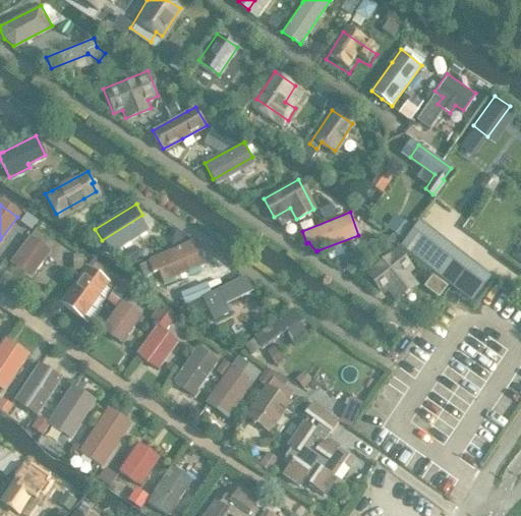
[(400,244),(417,258),(437,232),(419,219),(400,244)]
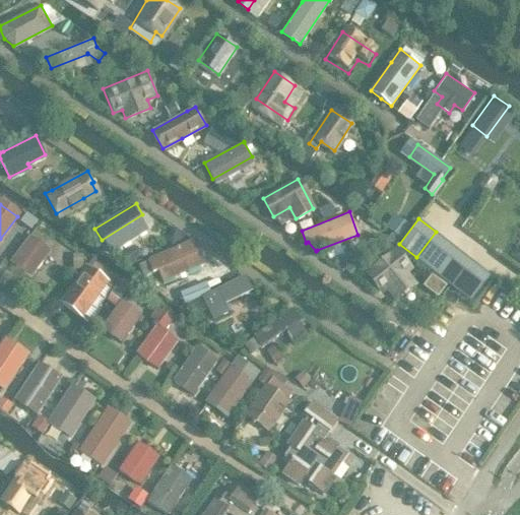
[(10,259),(31,274),(51,248),(29,232),(10,259)]
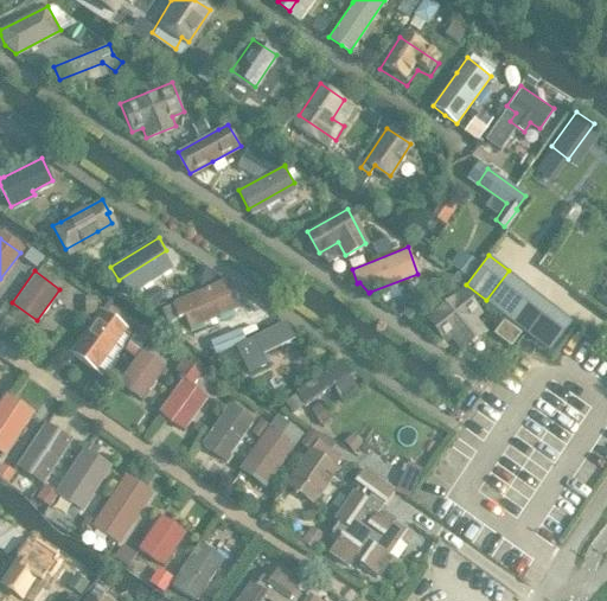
[(190,327),(236,307),(231,294),(225,280),(163,307),(168,320),(184,314),(190,327)]
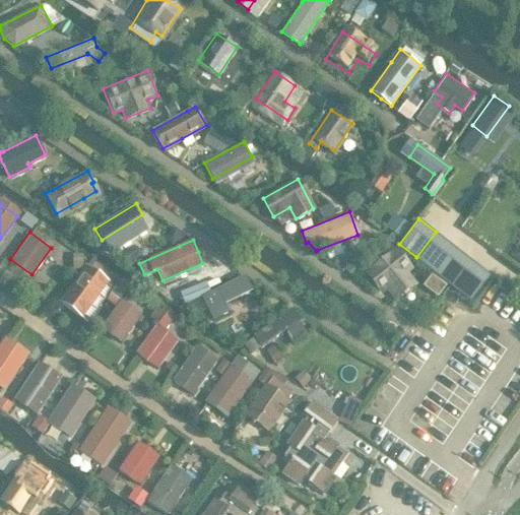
[(409,270),(413,267),(405,257),(397,247),(364,270),(380,293),(386,288),(395,300),(417,282),(409,270)]
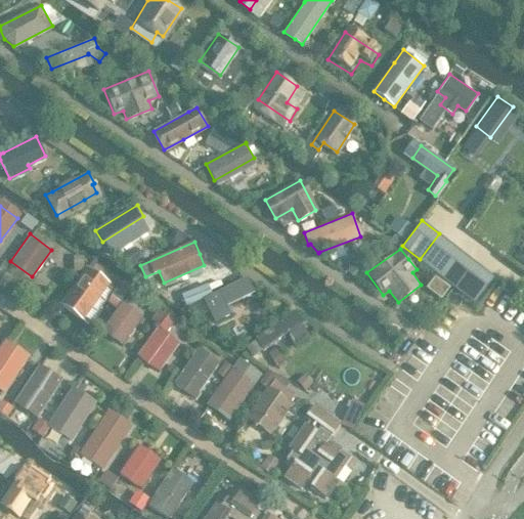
[(493,276),(476,262),(456,288),(474,302),(493,276)]
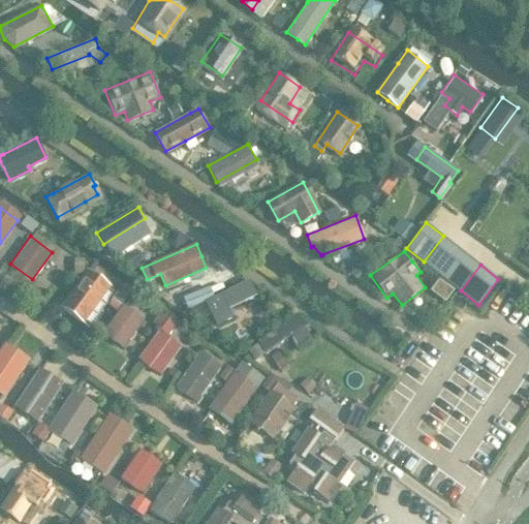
[(85,318),(105,289),(110,284),(87,269),(63,303),(85,318)]
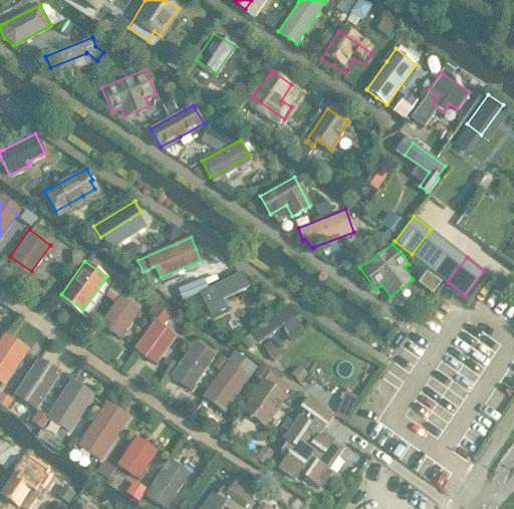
[(200,291),(211,314),(227,306),(223,298),(250,285),(242,270),(200,291)]
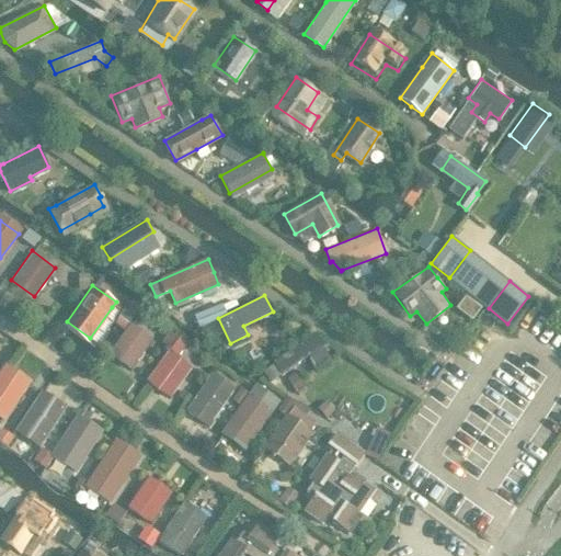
[(110,350),(132,366),(153,337),(130,320),(110,350)]
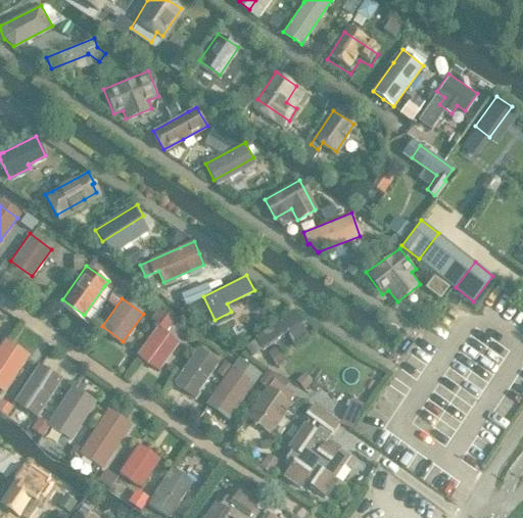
[(262,345),(302,320),(296,309),(254,334),(262,345)]
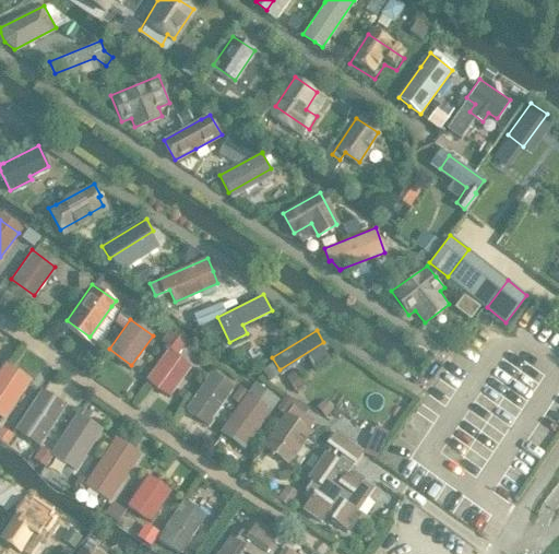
[(147,377),(169,392),(191,363),(169,346),(147,377)]
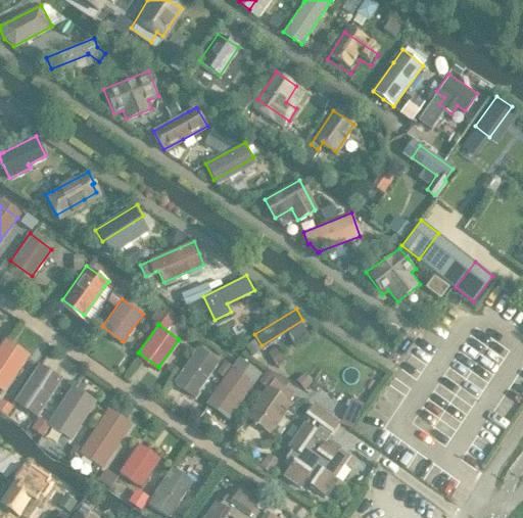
[(0,345),(0,390),(3,393),(30,354),(5,338),(0,345)]
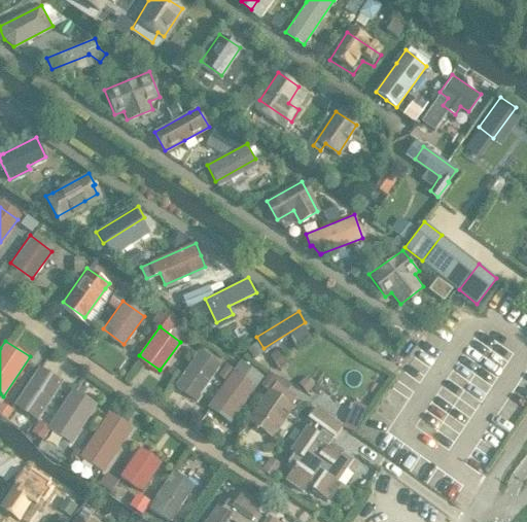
[(197,396),(216,369),(220,362),(199,347),(175,381),(197,396)]
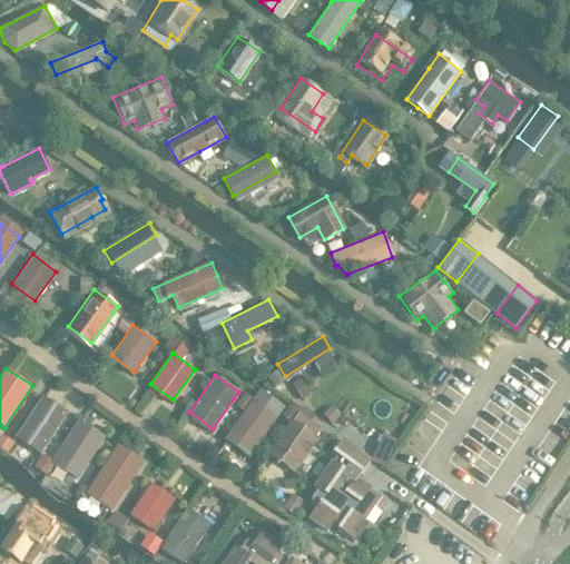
[(249,454),(279,413),(285,405),(259,387),(224,436),(249,454)]
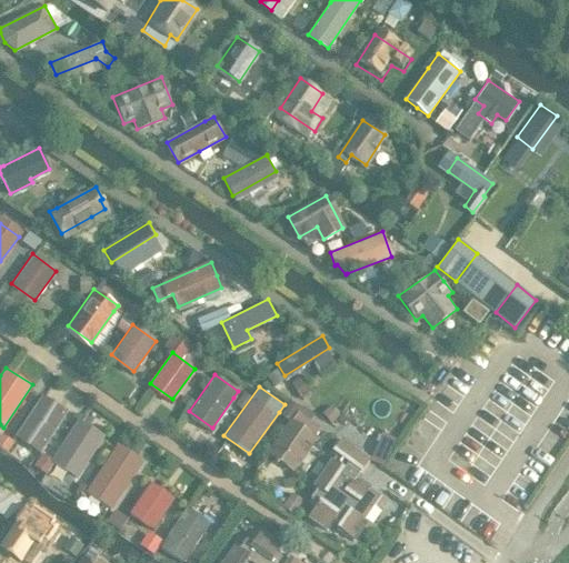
[(69,409),(42,391),(15,434),(41,451),(69,409)]
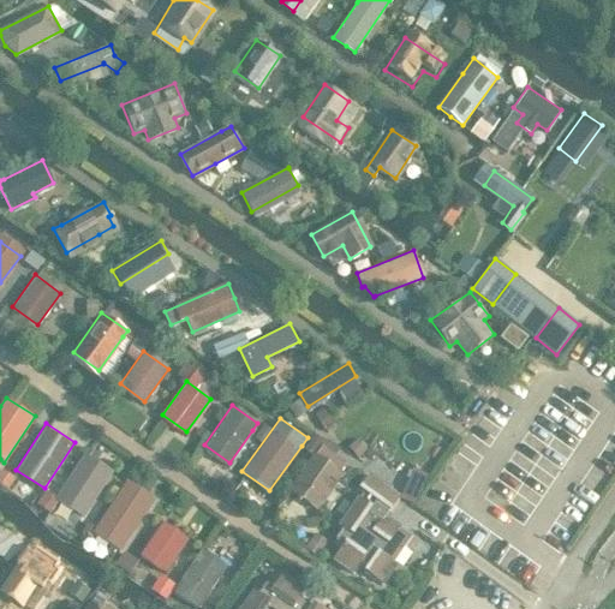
[(338,473),(344,464),(321,447),(314,457),(296,482),(320,499),(338,473)]
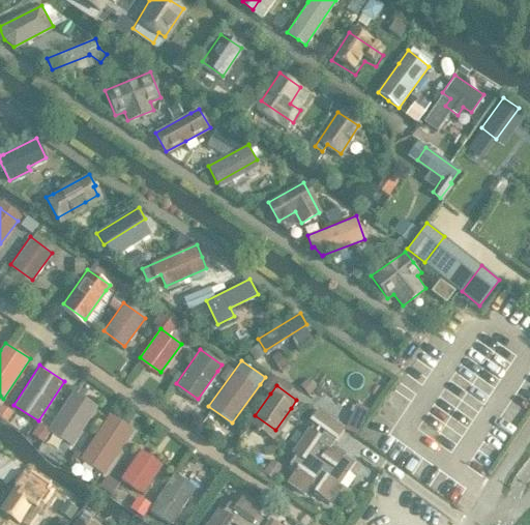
[(72,443),(98,404),(72,388),(48,428),(72,443)]
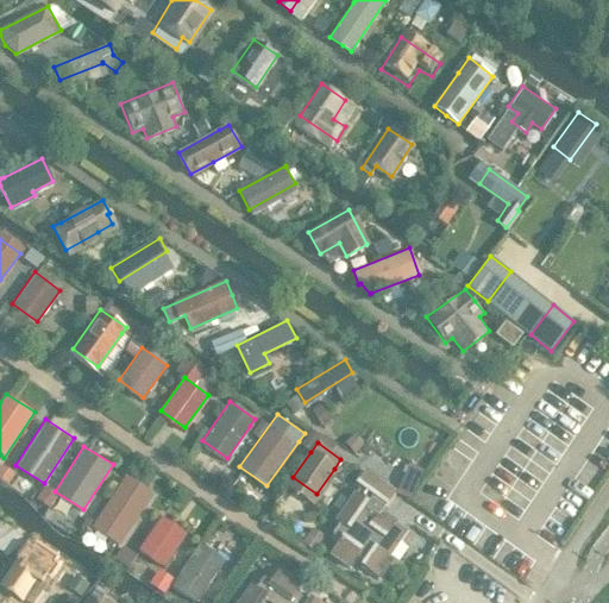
[(384,502),(387,503),(396,490),(365,469),(356,482),(360,485),(357,491),(356,491),(337,519),(340,522),(333,533),(340,538),(331,551),(350,565),(357,556),(364,559),(360,564),(378,576),(393,557),(390,556),(408,531),(396,522),(396,520),(381,508),(384,502)]
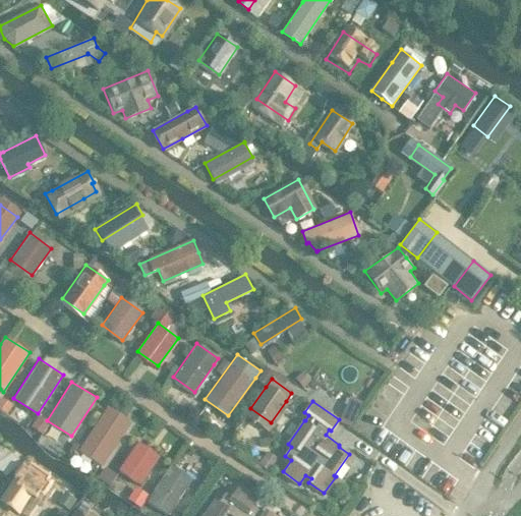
[(81,443),(106,459),(131,420),(108,404),(81,443)]
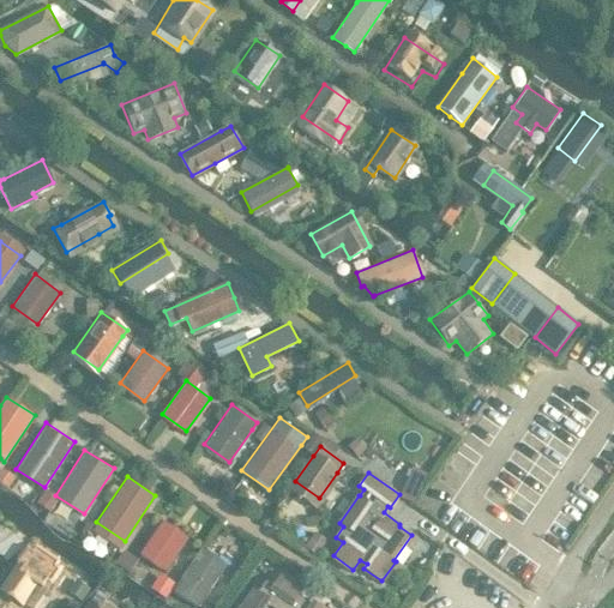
[(166,569),(188,535),(163,518),(140,552),(166,569)]
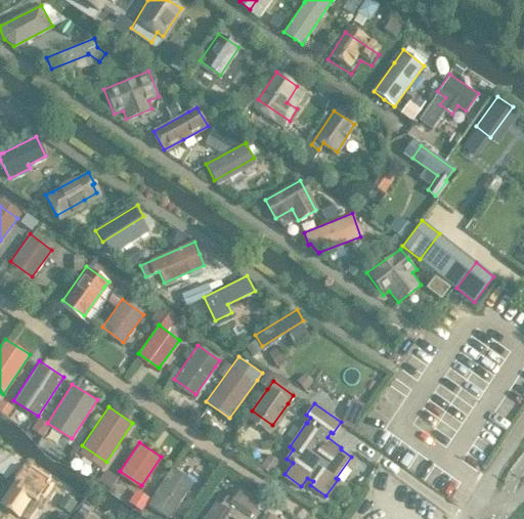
[(41,488),(30,480),(36,472),(24,464),(18,473),(20,475),(2,502),(23,516),(41,488)]
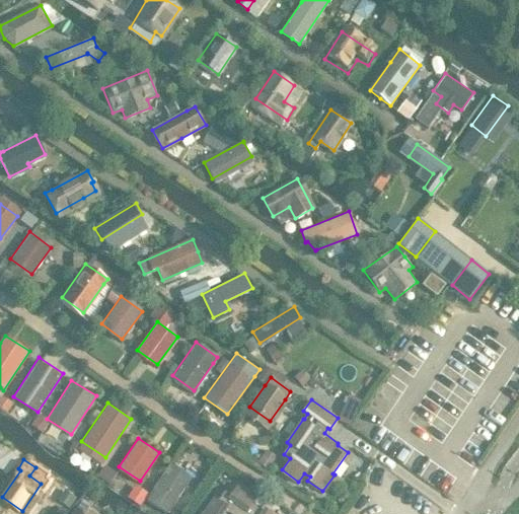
[(151,490),(173,504),(192,475),(170,460),(151,490)]
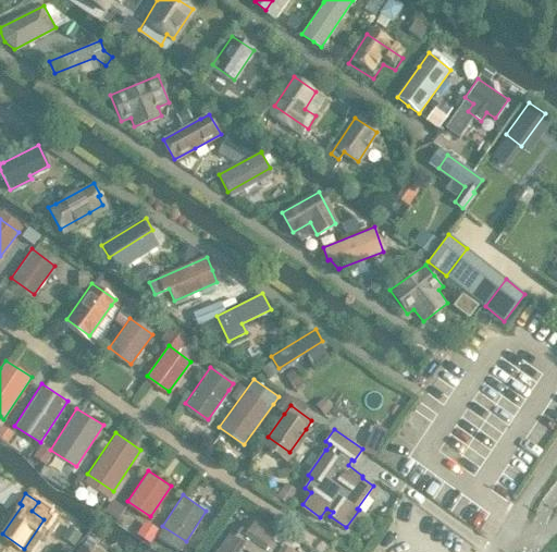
[(292,551),(283,546),(282,548),(271,540),(276,532),(257,519),(248,531),(242,527),(234,537),(231,535),(218,551),(292,551)]
